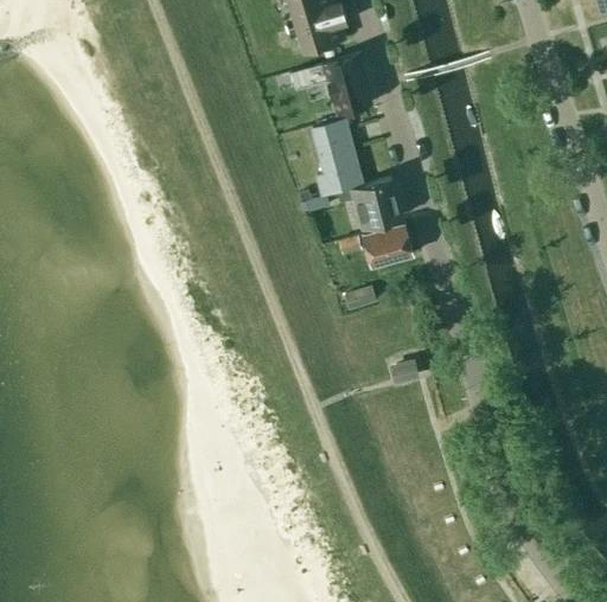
[(346,24),(344,12),(340,1),(333,4),(332,0),(295,0),(288,2),(292,17),(282,20),(289,40),(298,38),(302,52),(344,39),(340,25),(346,24)]
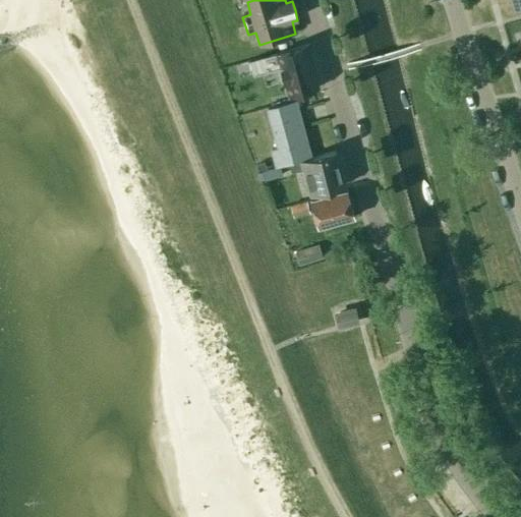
[(520,6),(520,0),(511,0),(513,8),(520,6)]
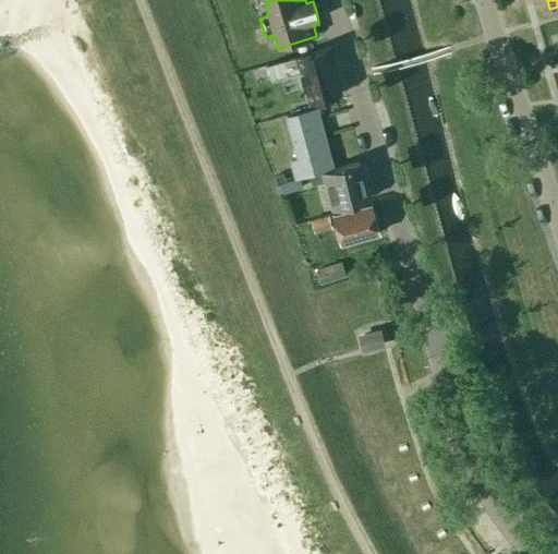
[(320,103),(340,96),(328,50),(307,57),(296,60),(308,105),(320,101),(320,103)]
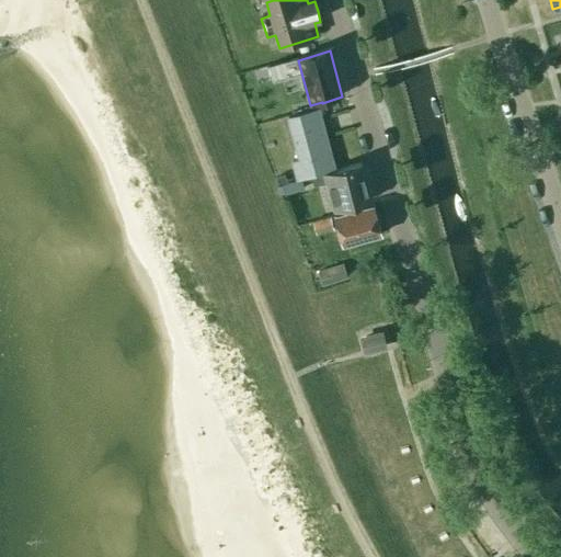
[(273,79),(290,75),(287,64),(270,68),(273,79)]
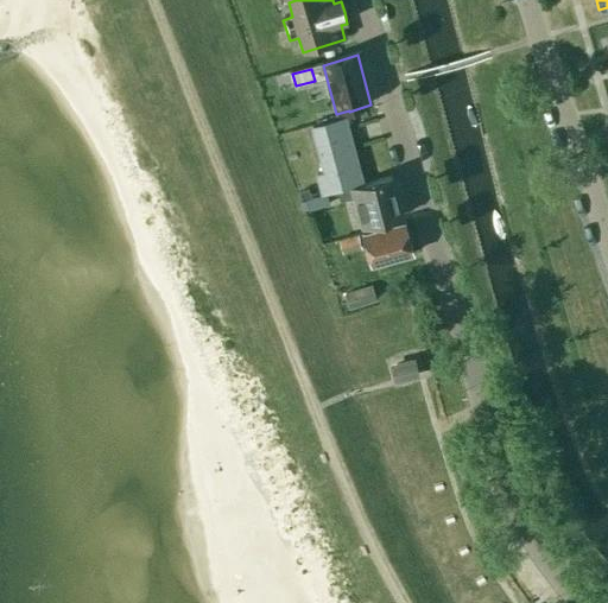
[(322,196),(361,185),(343,121),(311,129),(324,176),(316,177),(322,196)]
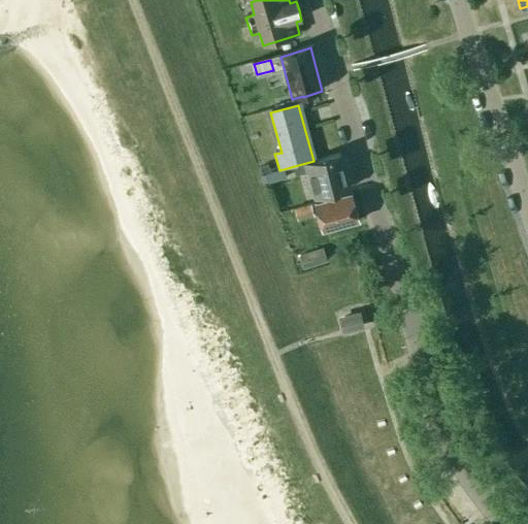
[(314,200),(350,190),(340,156),(292,169),(295,177),(306,174),(314,200)]
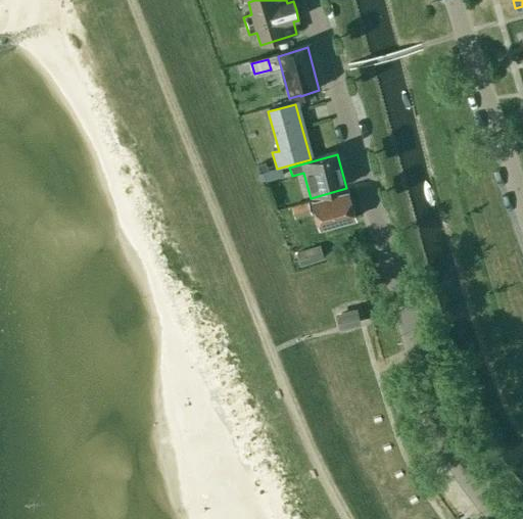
[(265,183),(282,178),(280,170),(263,175),(265,183)]
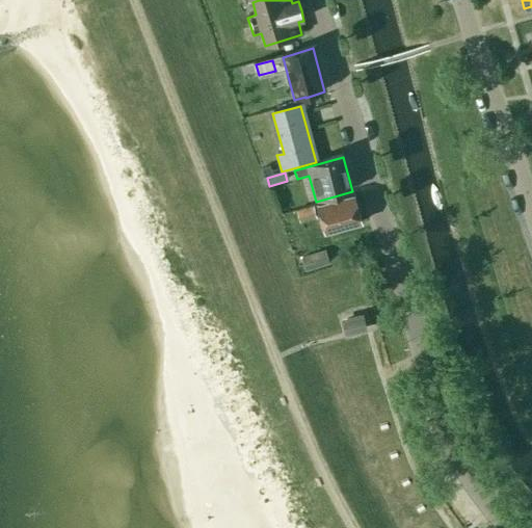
[(324,234),(361,225),(353,196),(317,207),(295,212),(299,225),(320,218),(324,234)]
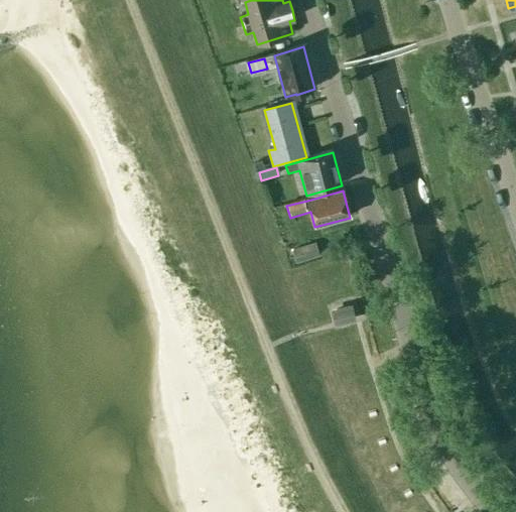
[(295,266),(319,258),(315,245),(290,253),(295,266)]
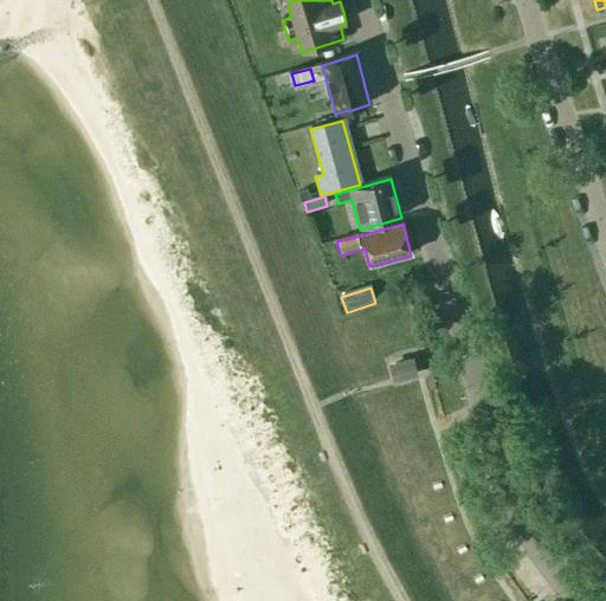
[(393,368),(397,381),(412,377),(408,364),(393,368)]
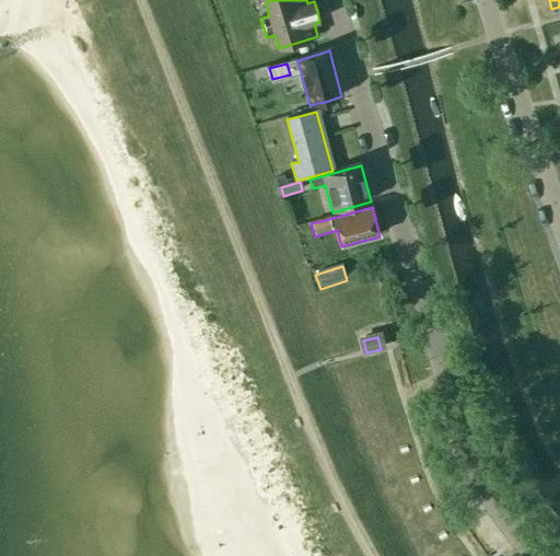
All buildings are outlined.
